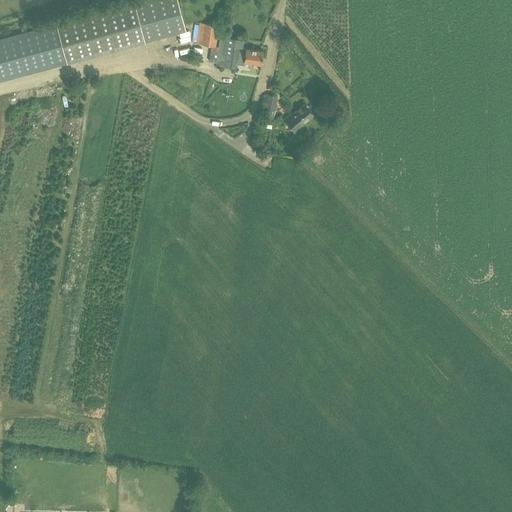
[(56,24),(67,62),(145,41),(186,31),(177,0),(139,0),(134,1),(134,3),(56,24)]
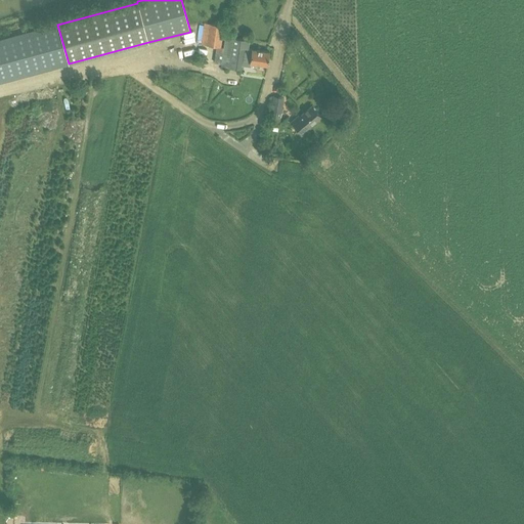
[(201,45),(221,48),(224,27),(206,24),(204,24),(201,45)]
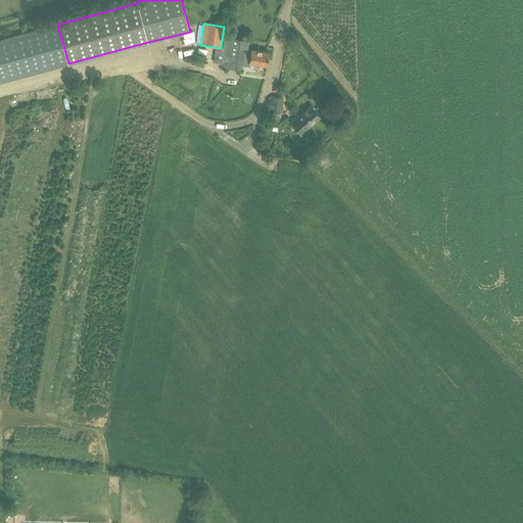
[(220,65),(242,69),(243,65),(250,66),(250,63),(267,65),(269,51),(251,49),(248,49),(249,40),(225,36),(223,52),(215,51),(214,63),(221,64),(220,65)]
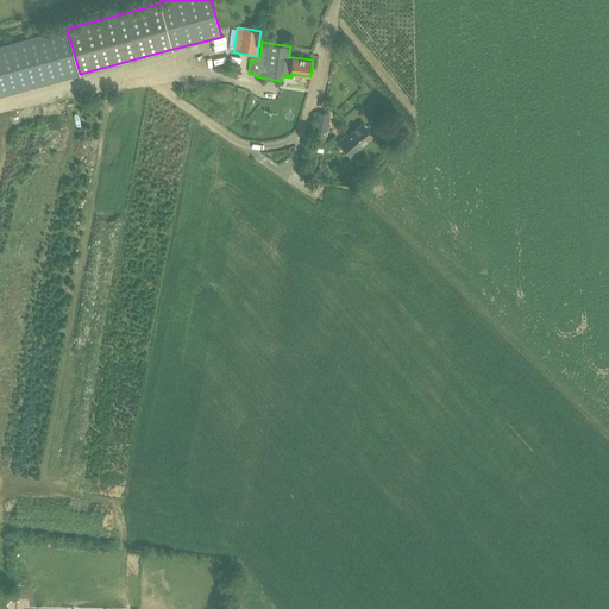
[(313,140),(325,143),(330,114),(318,112),(313,140)]
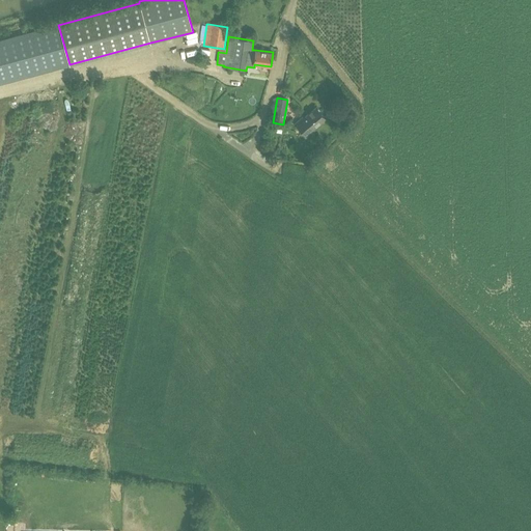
[(296,123),(306,136),(314,130),(313,129),(325,119),(315,108),(304,118),(303,117),(296,123)]
